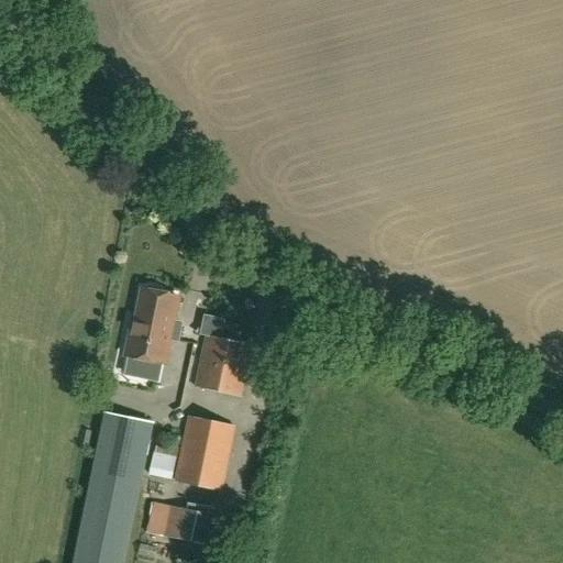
[(178,297),(162,294),(161,289),(148,287),(146,290),(142,289),(134,329),(134,330),(152,333),(153,323),(155,323),(155,319),(173,323),(178,297)]
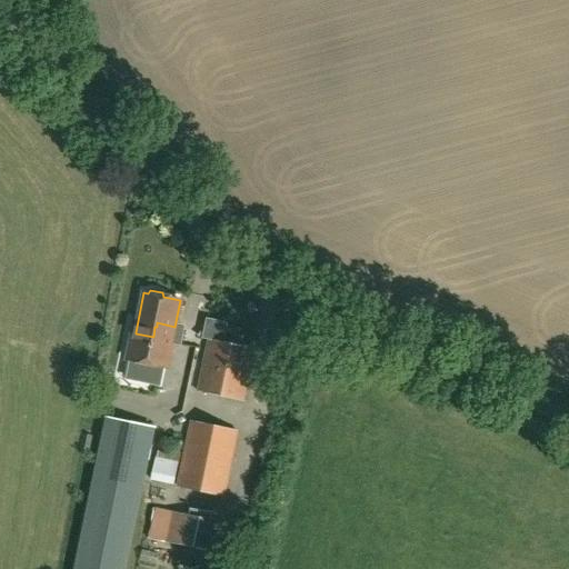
[(166,367),(175,327),(157,322),(157,327),(155,327),(153,337),(136,333),(136,332),(132,331),(127,359),(136,361),(133,370),(158,375),(160,366),(166,367)]
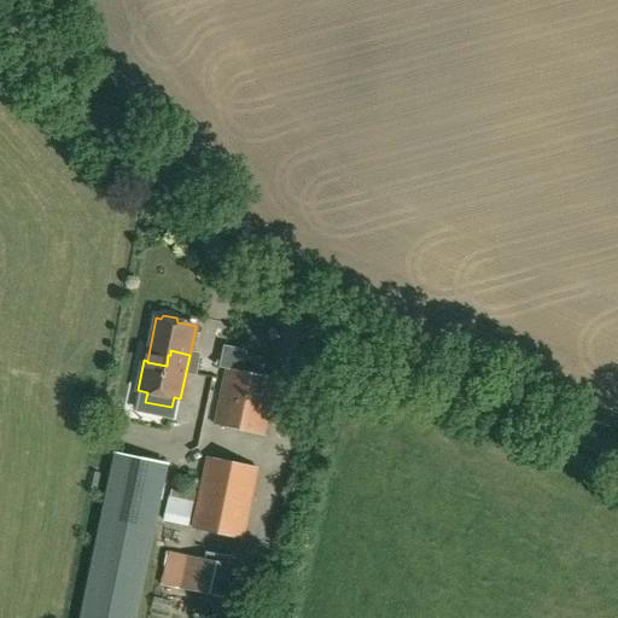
[(263,437),(277,380),(227,369),(214,425),(263,437)]
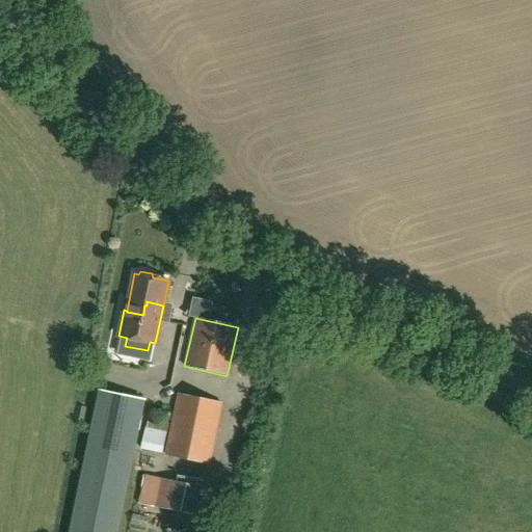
[(116,531),(143,400),(99,392),(70,531),(116,531)]
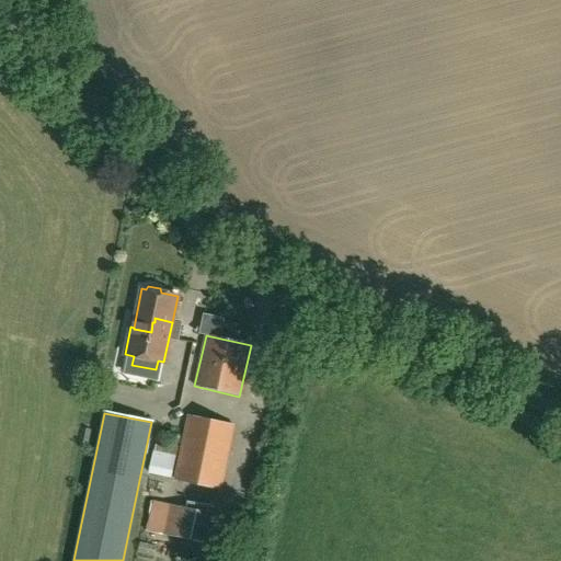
[(220,489),(233,425),(189,415),(174,479),(220,489)]
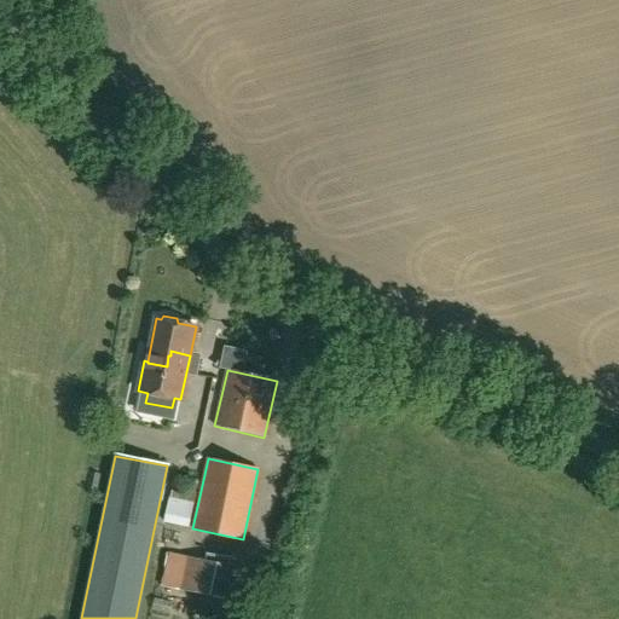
[(187,528),(196,492),(173,486),(163,522),(187,528)]
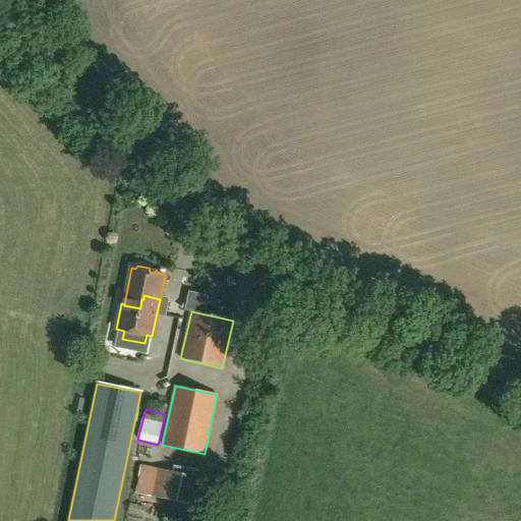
[(189,504),(194,475),(141,466),(136,495),(189,504)]
